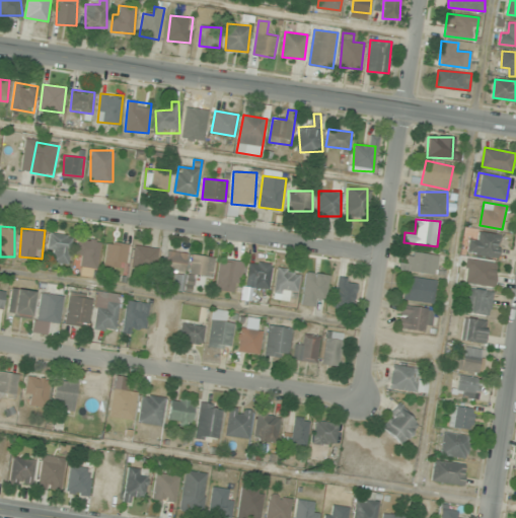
[(49,250),(55,251),(54,263),(69,264),(72,234),(51,232),(49,250)]
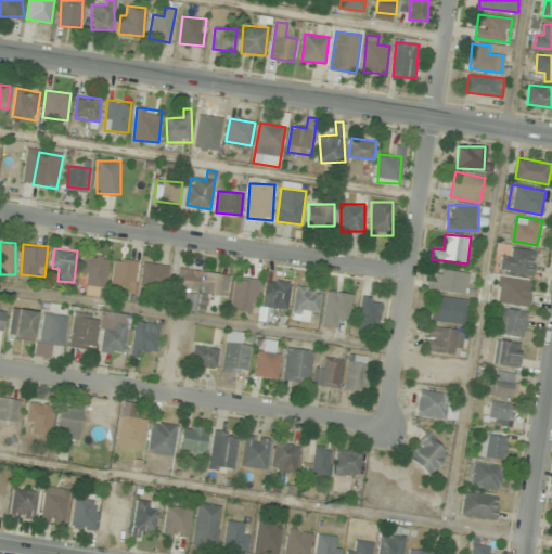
[(534,273),(536,250),(513,248),(512,257),(502,256),(501,270),(534,273)]
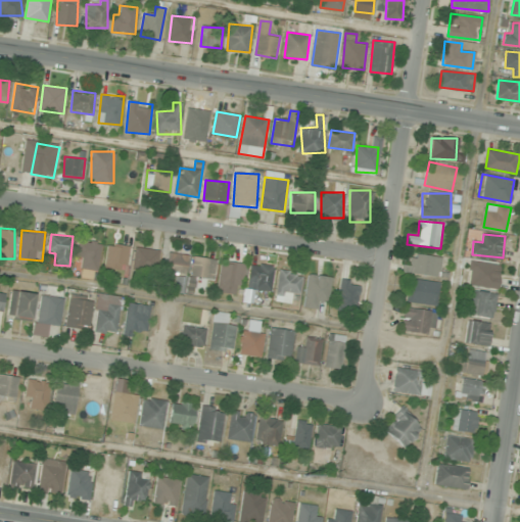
[(101,240),(79,240),(79,269),(101,269),(101,240)]
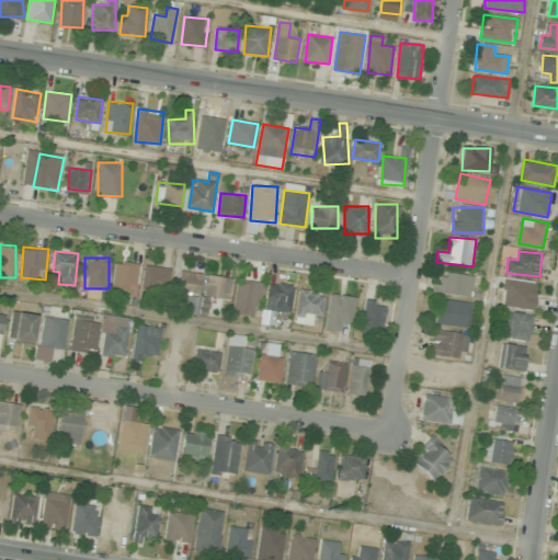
[(137,289),(139,263),(116,261),(114,287),(137,289)]
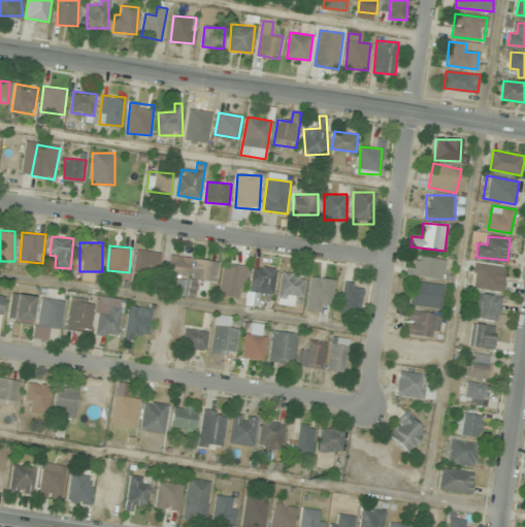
[(136,272),(160,272),(160,251),(136,251),(136,272)]
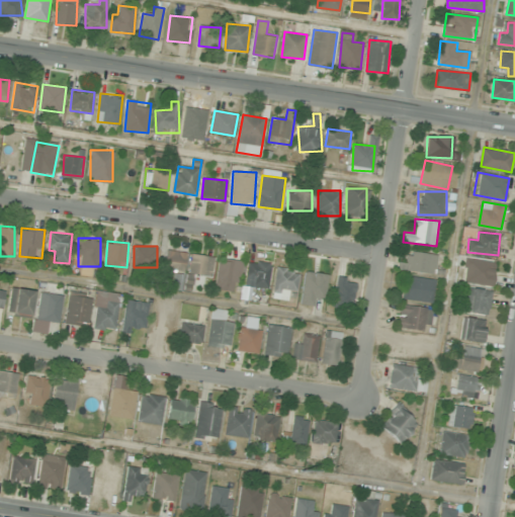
[(186,251),(166,250),(165,270),(184,272),(186,251)]
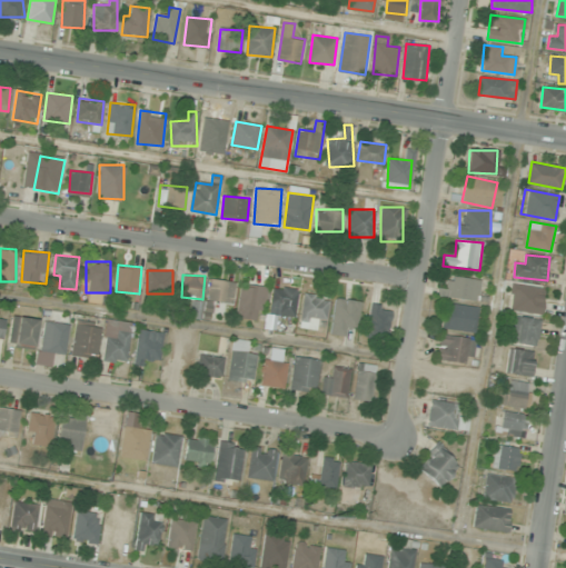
[(482,279),(447,275),(445,297),(479,301),(482,279)]
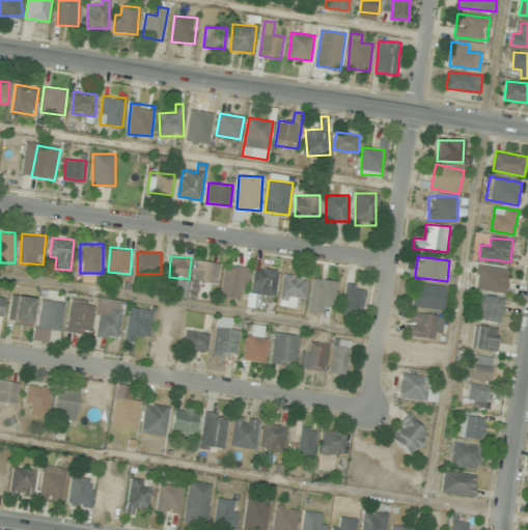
[(218,284),(220,263),(197,260),(195,281),(218,284)]
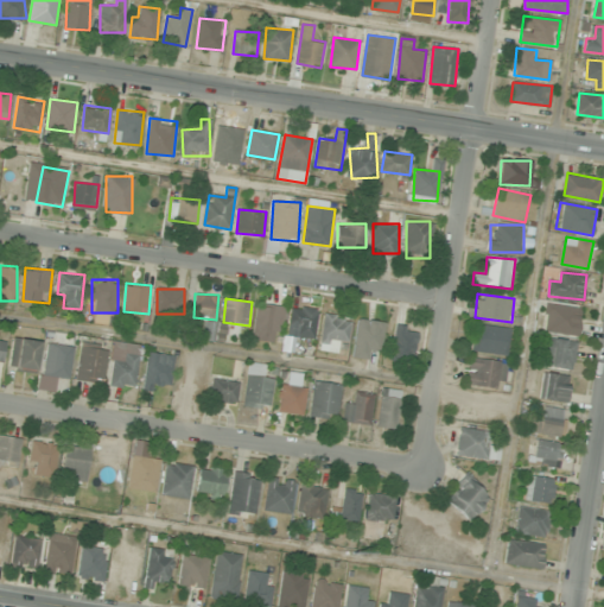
[(281,342),(284,305),(258,304),(255,340),(281,342)]
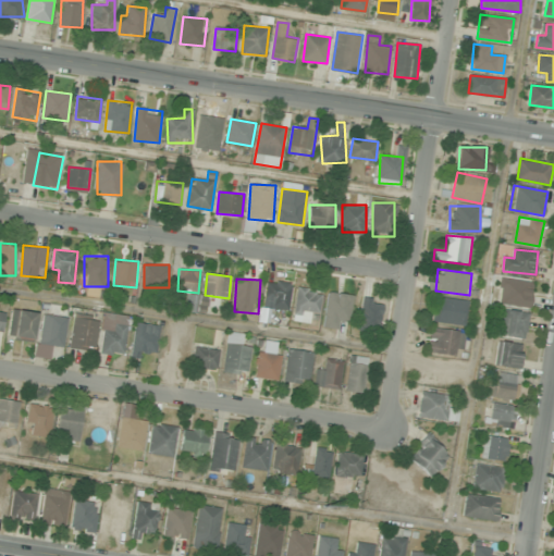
[(501,305),(533,305),(533,280),(501,280),(501,305)]
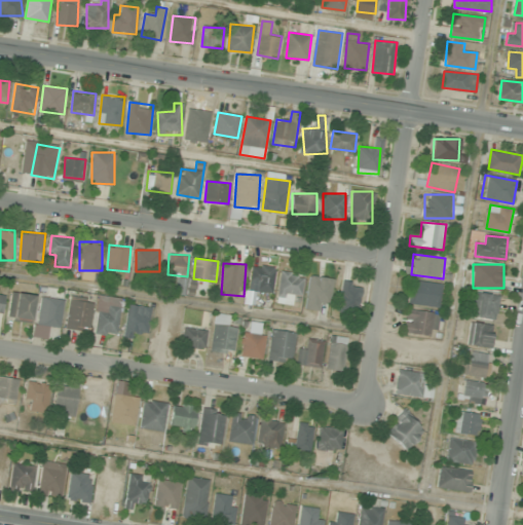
[(251,291),(274,292),(276,267),(253,265),(251,291)]
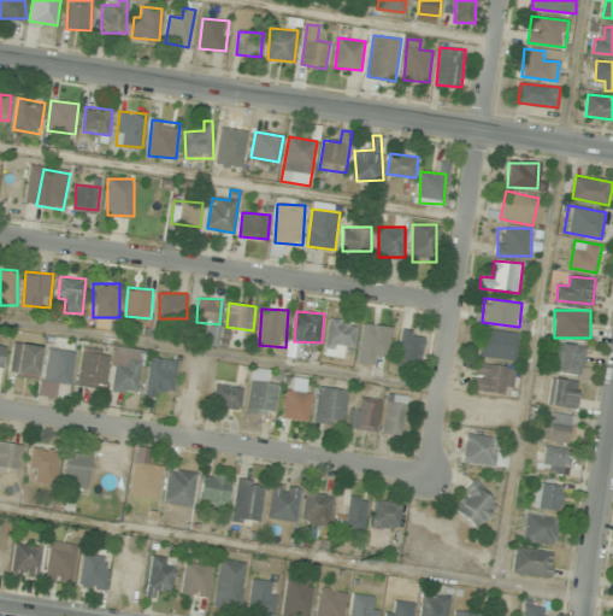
[(325,353),(343,358),(346,345),(353,347),(359,322),(332,317),(325,353)]
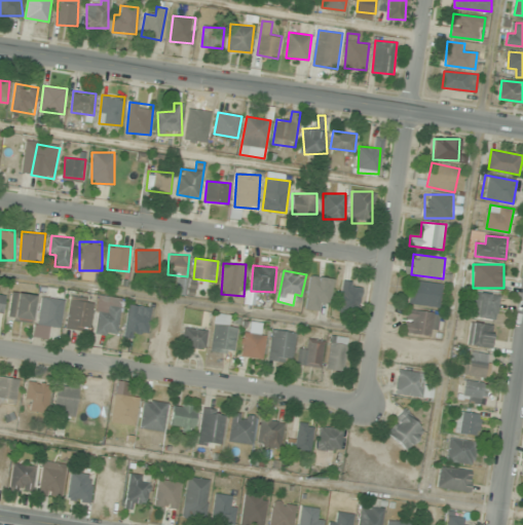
[(409,303),(440,307),(443,284),(413,278),(409,303)]
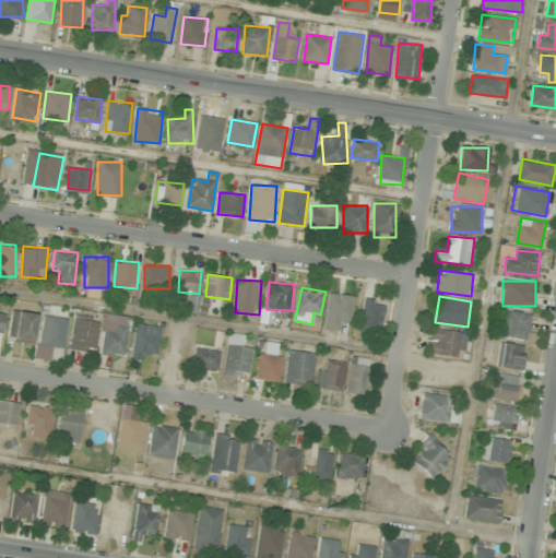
[(529,340),(532,313),(503,309),(499,335),(529,340)]
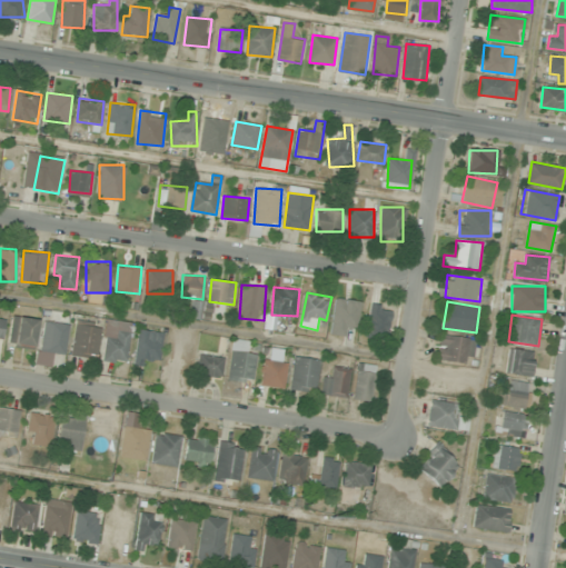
[(10,342),(36,346),(39,318),(13,316),(10,342)]
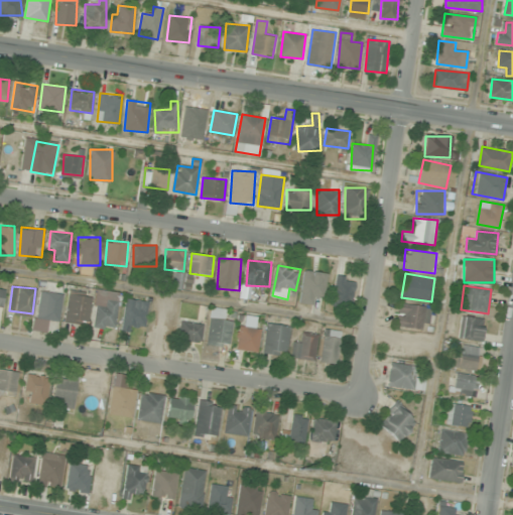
[(65,294),(41,290),(37,316),(59,320),(65,294)]
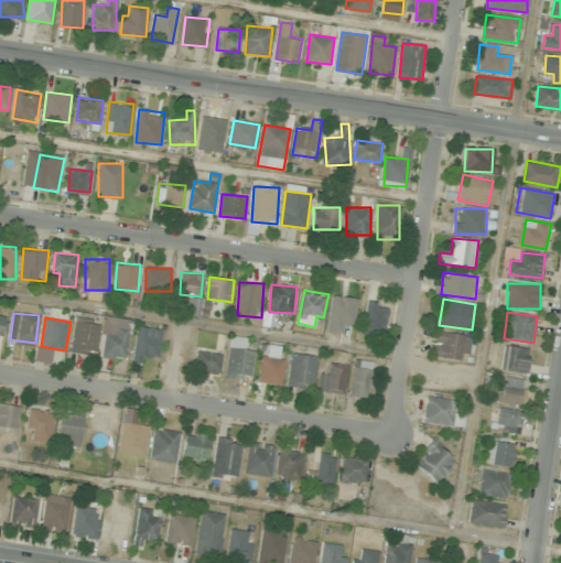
[(74,355),(99,355),(99,323),(74,323),(74,355)]
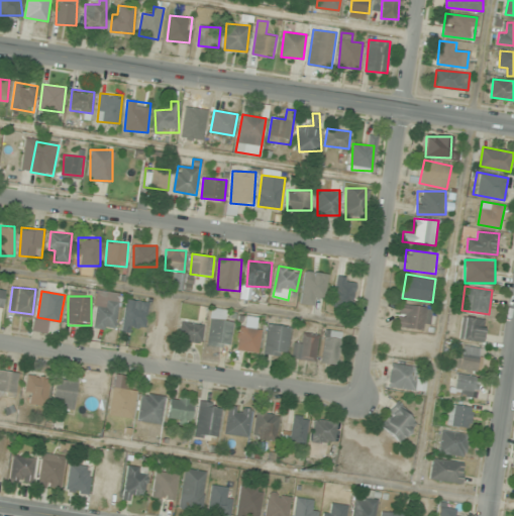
[(150,303),(127,299),(122,331),(133,332),(134,325),(146,327),(150,303)]
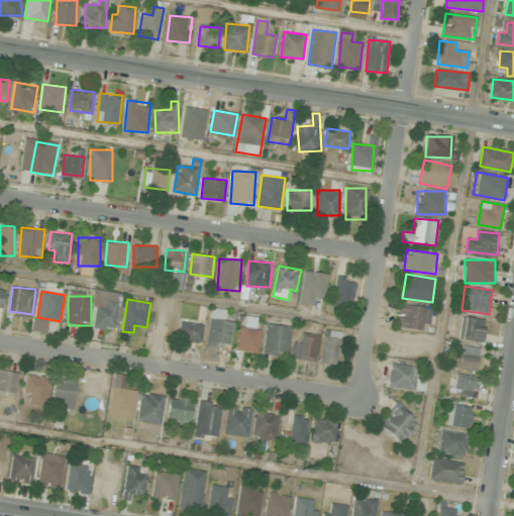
[(119,301),(107,300),(106,308),(98,307),(95,326),(115,329),(119,301)]
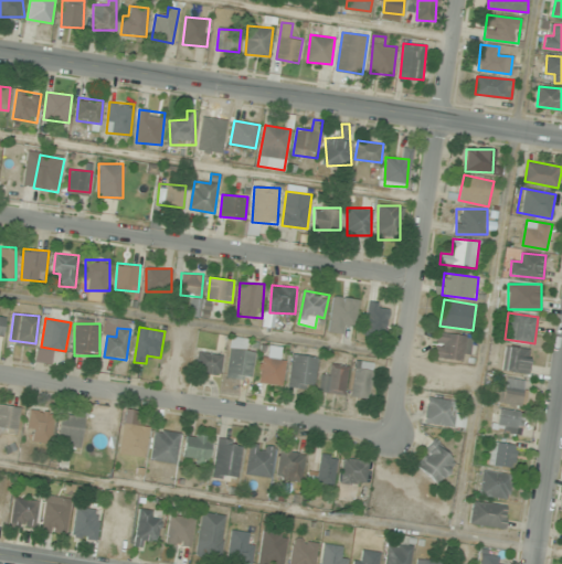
[(469,361),(472,336),(438,333),(436,358),(469,361)]
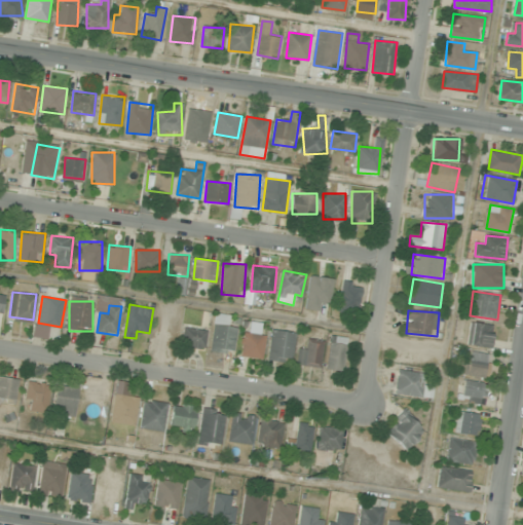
[(470,344),(491,347),(495,325),(474,322),(470,344)]
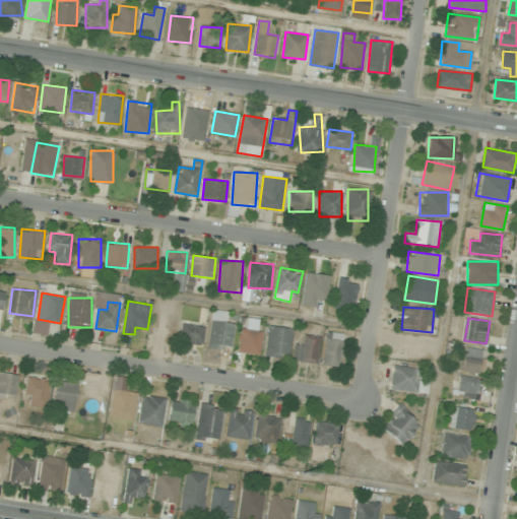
[(208,346),(231,350),(236,324),(213,320),(208,346)]
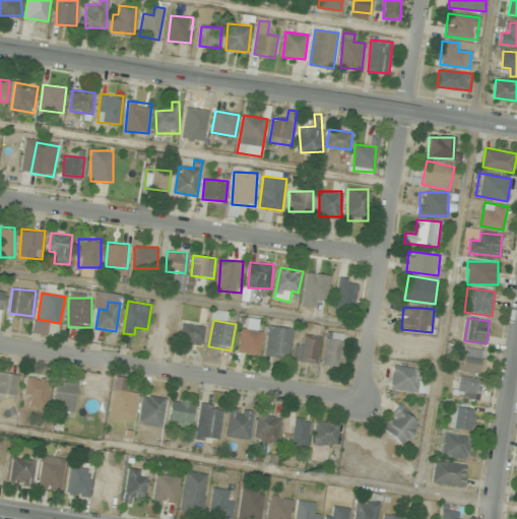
[(205,325),(183,323),(181,342),(204,344),(205,325)]
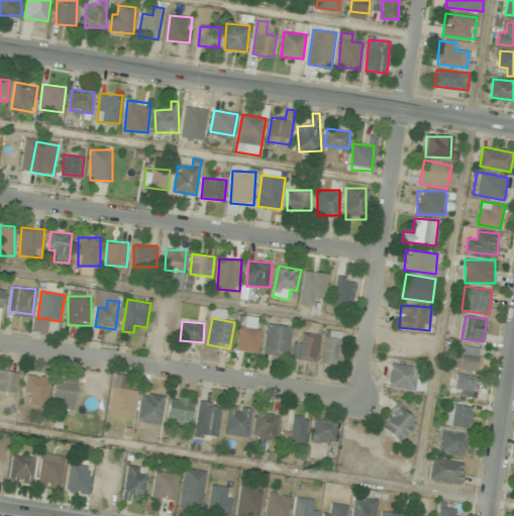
[(287,357),(293,327),(270,323),(264,352),(287,357)]
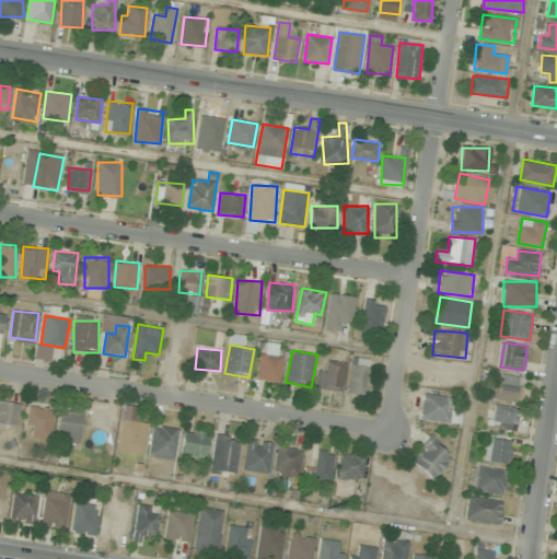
[(280,382),(285,357),(262,352),(256,377),(280,382)]
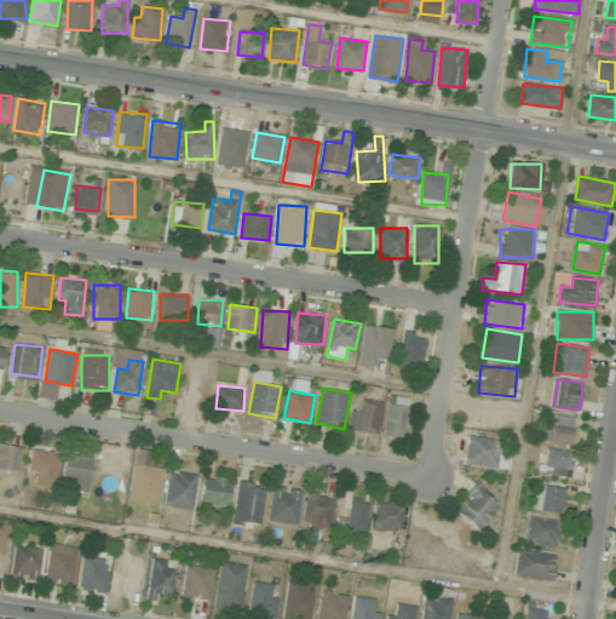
[(386,435),(407,437),(410,397),(390,395),(386,435)]
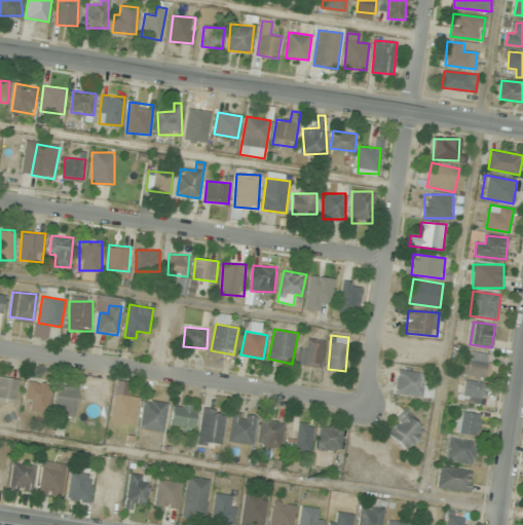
[(300,345),(298,365),(322,367),(325,340),(309,338),(308,345),(300,345)]
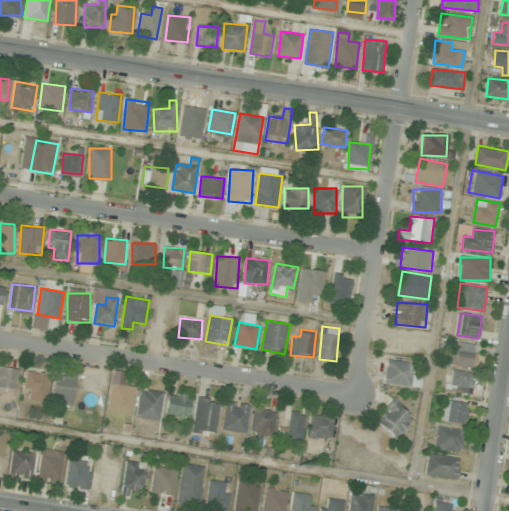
[(451,354),(450,364),(474,367),(476,344),(459,342),(458,355),(451,354)]
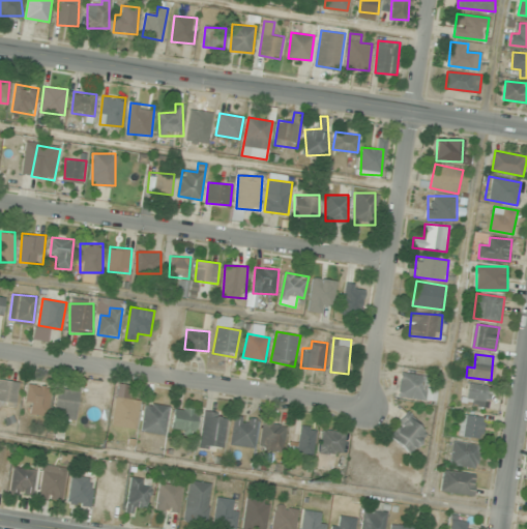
[(438,388),(429,387),(430,376),(402,372),(399,397),(437,401),(438,388)]
